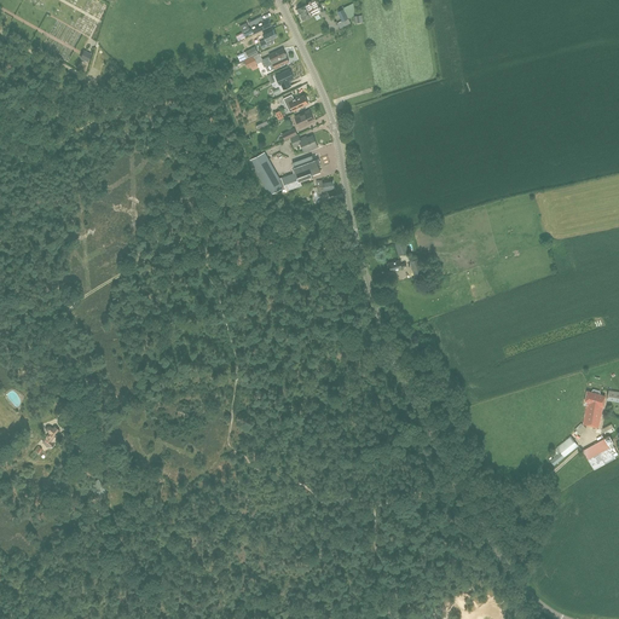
[(313,7),(319,4),(317,0),(311,0),(307,1),(308,4),(296,10),(300,16),(313,9),(313,7)]
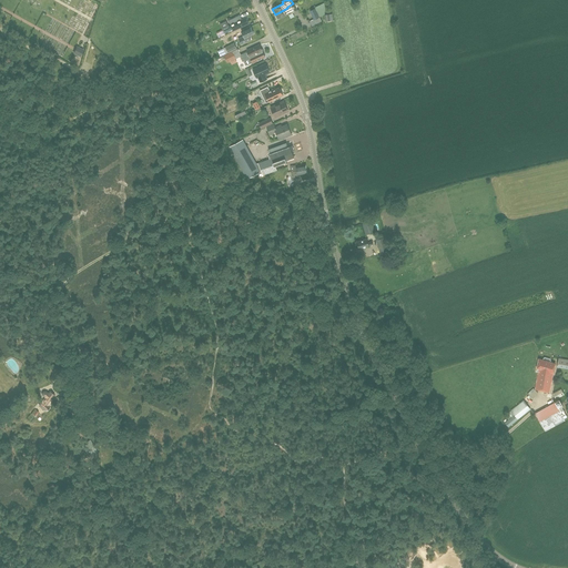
[(310,21),(312,27),(322,21),(320,17),(324,14),(324,2),(314,7),(315,8),(310,11),(313,19),(310,21)]
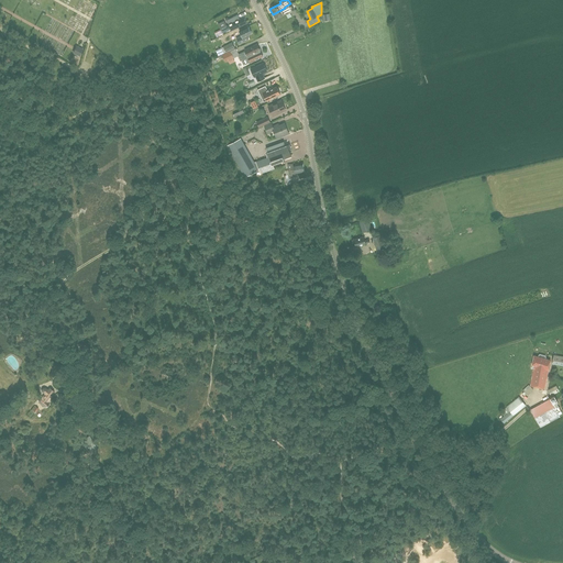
[(294,11),(290,3),(285,7),(285,8),(273,14),(275,19),(286,13),(286,14),(294,11)]
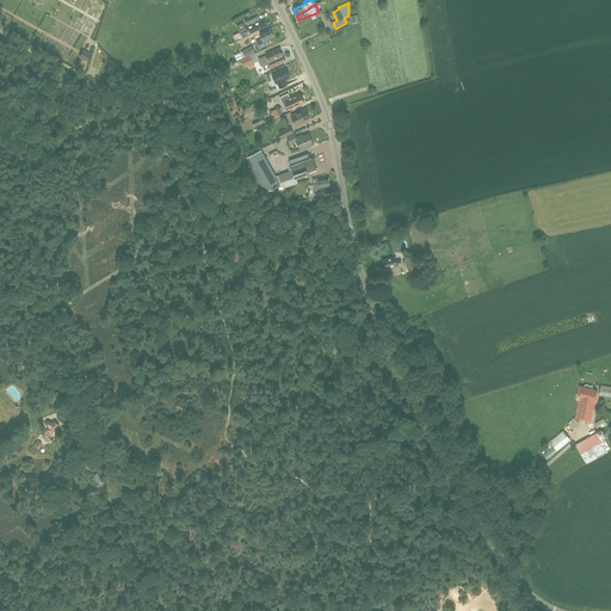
[(264,18),(252,24),(251,24),(247,26),(247,28),(240,31),(233,35),(235,41),(242,36),(251,32),(251,34),(254,32),(254,31),(267,25),(264,18)]
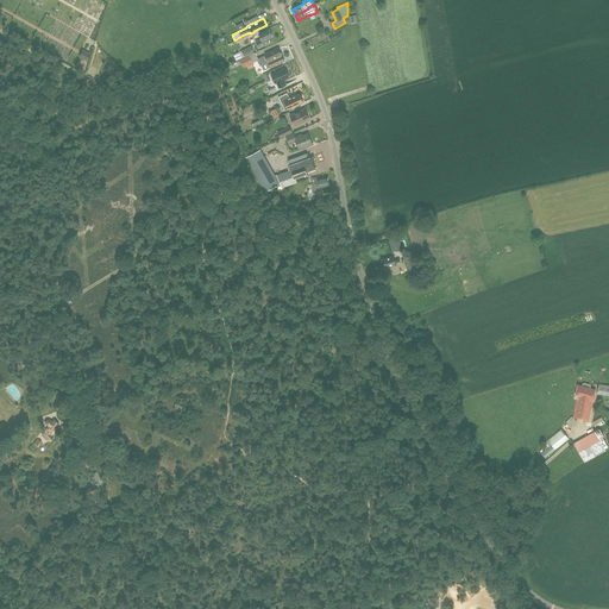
[(261,38),(255,41),(251,42),(253,45),(271,36),(268,29),(258,33),(261,38)]
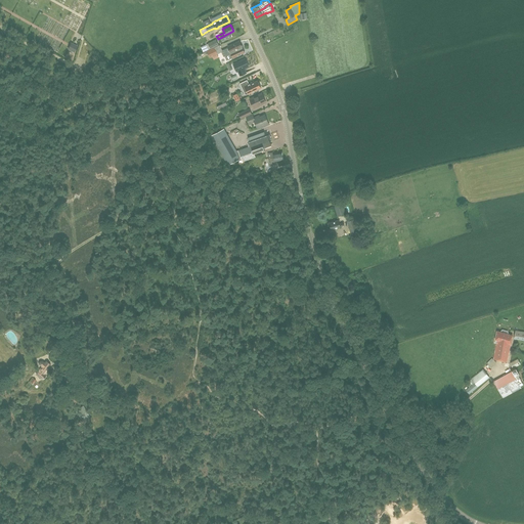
[(216,39),(208,43),(210,49),(218,45),(216,39)]
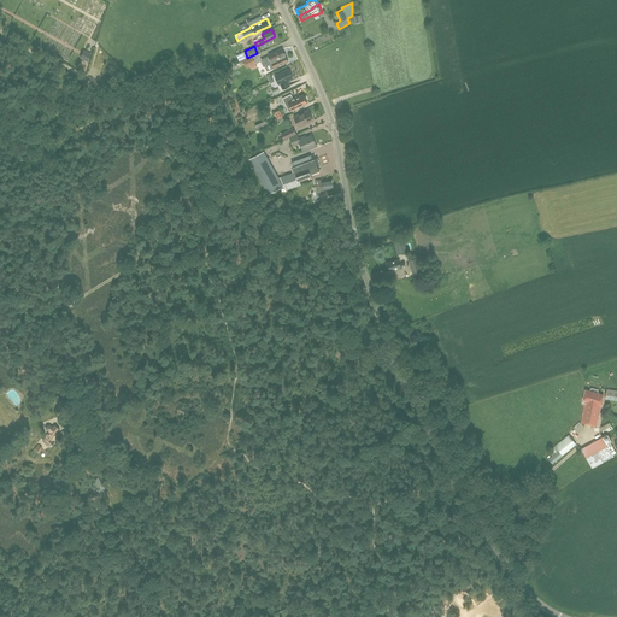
[(287,62),(283,54),(281,48),(268,54),(268,56),(259,60),(263,66),(269,64),(271,69),(287,62)]
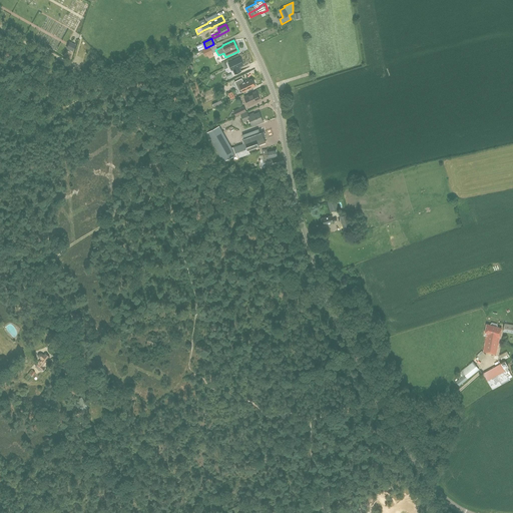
[(69,42),(66,48),(72,51),(75,45),(69,42)]
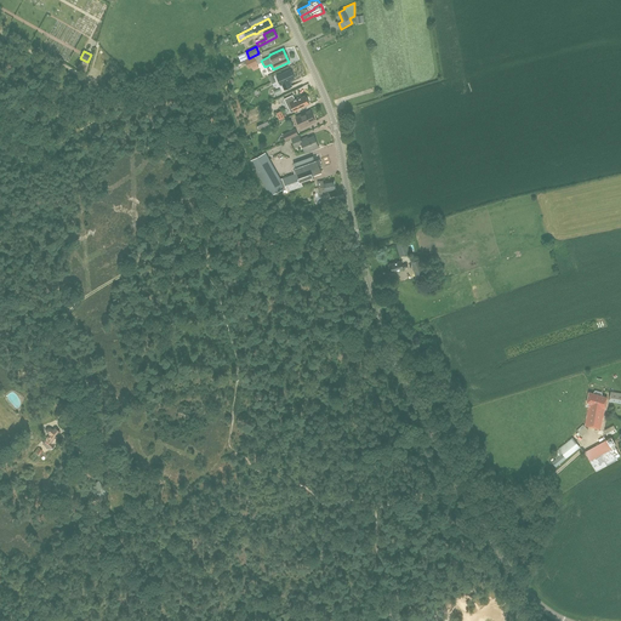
[(257,64),(254,56),(244,61),(249,68),(257,64)]
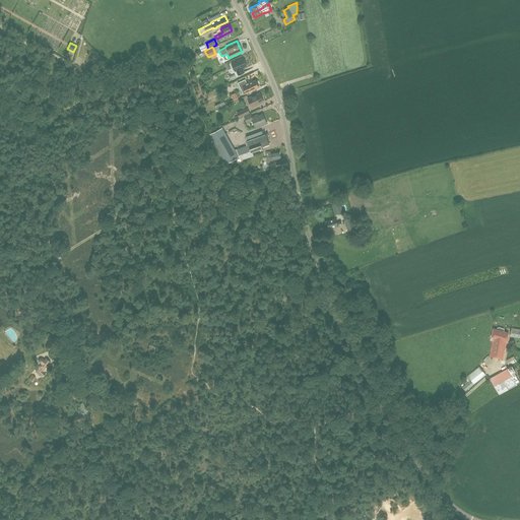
[(231,63),(230,60),(226,61),(225,56),(221,57),(223,65),(231,63)]
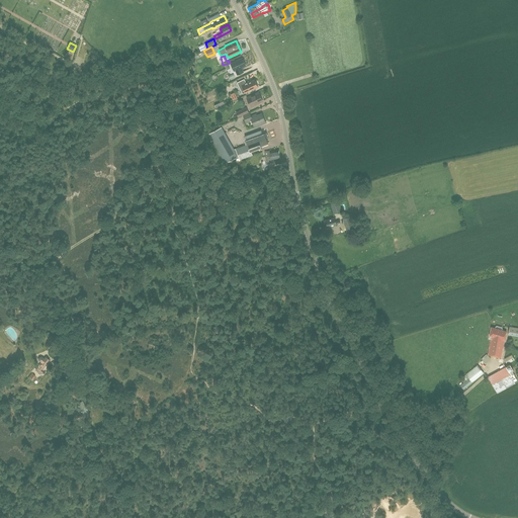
[(241,68),(245,66),(242,59),(231,64),(234,71),(235,71),(237,75),(243,72),(241,68)]
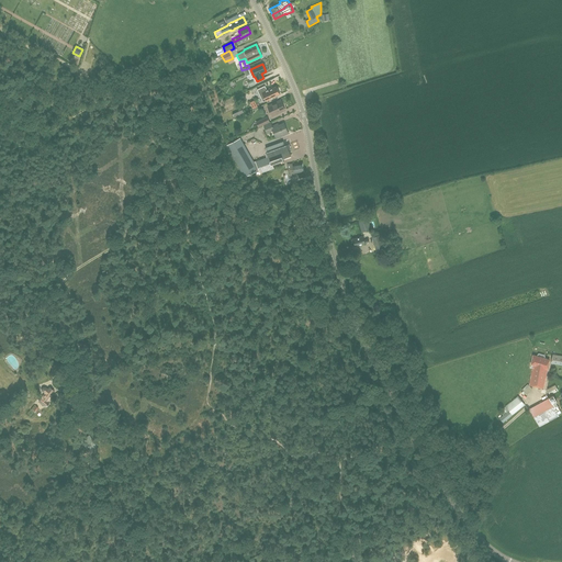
[(276,87),(272,89),(272,88),(267,90),(265,86),(257,90),(259,94),(261,98),(260,98),(261,100),(262,99),(263,102),(269,100),(274,98),(273,97),(279,93),(276,87)]
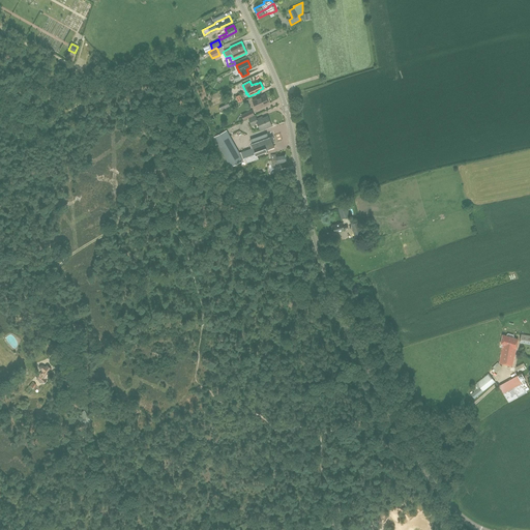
[(264,95),(252,100),(256,110),(268,104),(264,95)]
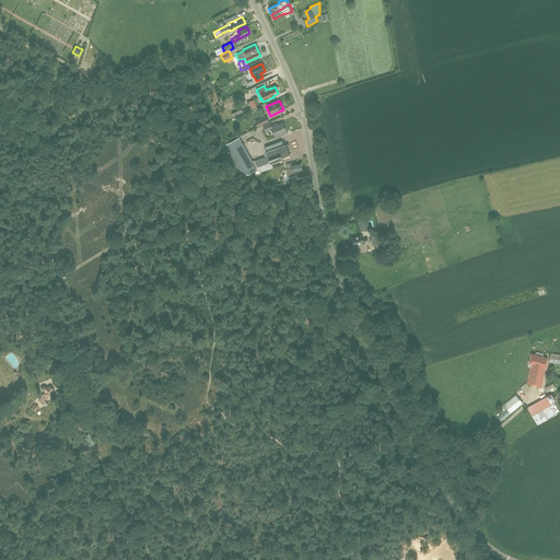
[(234,116),(236,120),(245,115),(242,111),(234,116)]
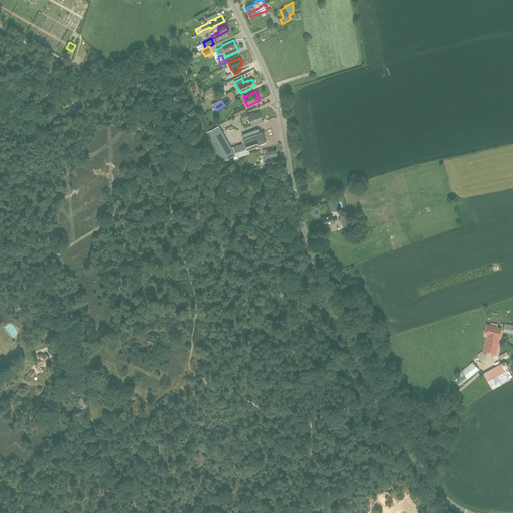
[(243,107),(233,112),(235,116),(245,111),(243,107)]
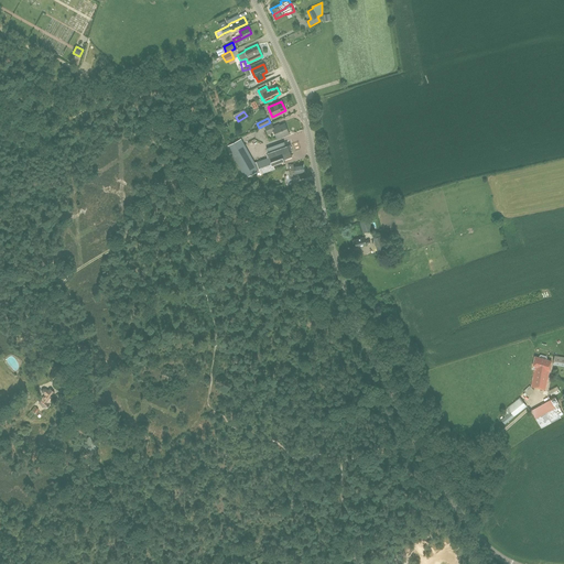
[(288,132),(284,123),(278,127),(277,126),(273,127),(271,123),(264,127),(268,133),(273,131),(277,139),(283,137),(282,134),(288,132)]
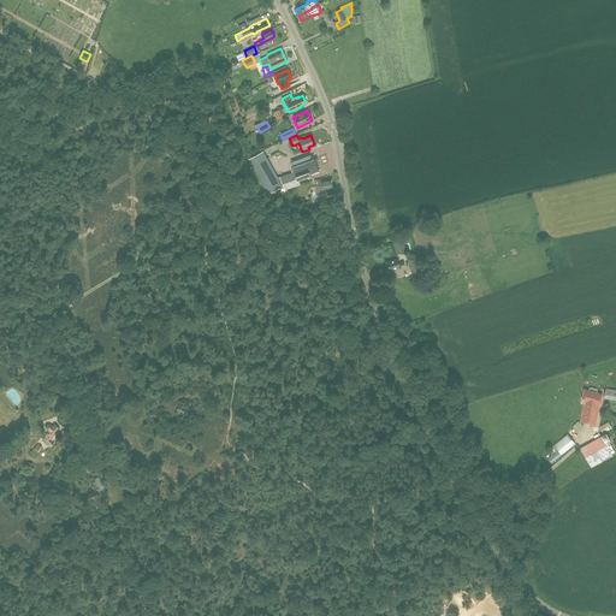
[(300,185),(297,179),(318,171),(315,164),(318,164),(317,158),(312,159),(311,155),(291,161),(294,166),(292,167),(295,173),(277,179),(262,150),(254,155),(265,177),(261,178),(268,191),(278,187),(280,193),(300,185)]
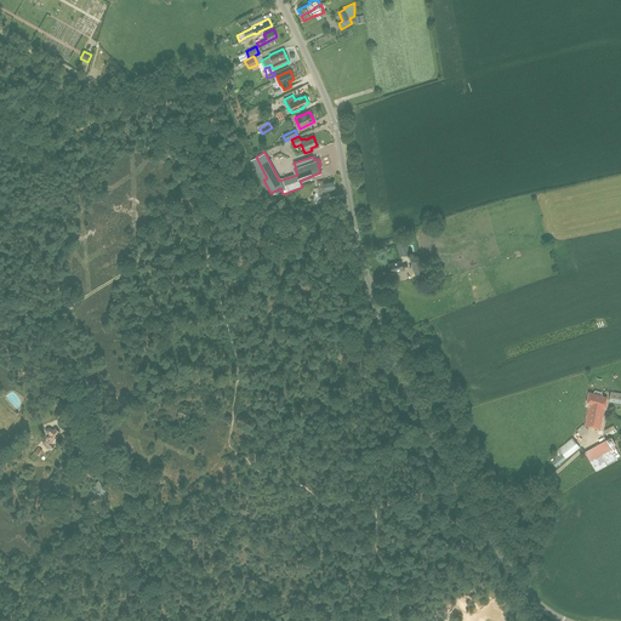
[(334,181),(324,182),(324,180),(318,181),(319,188),(314,188),(315,193),(313,193),(315,206),(322,205),(320,198),(325,197),(325,192),(335,189),(334,181)]
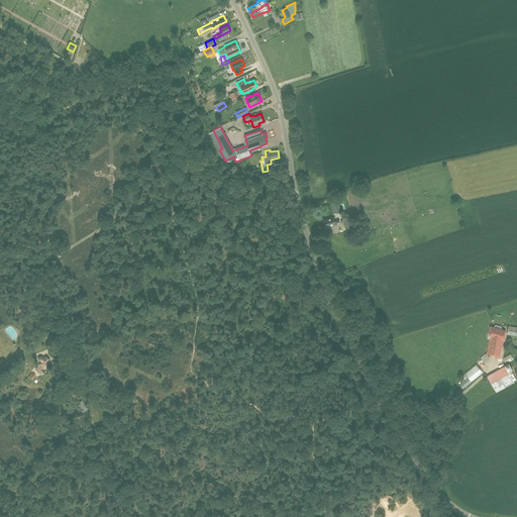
[(338,201),(329,203),(332,213),(341,211),(338,201)]
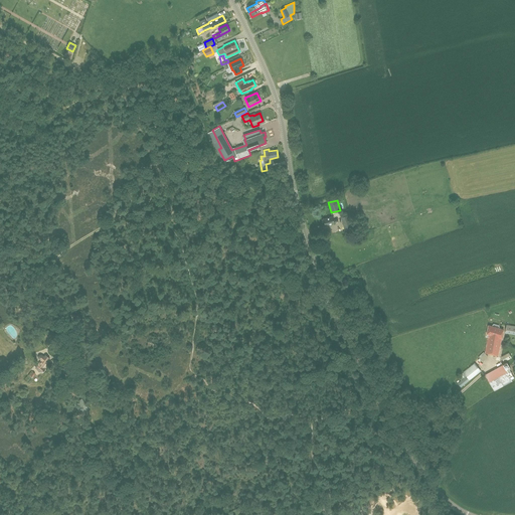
[(348,215),(341,217),(345,231),(352,229),(348,215)]
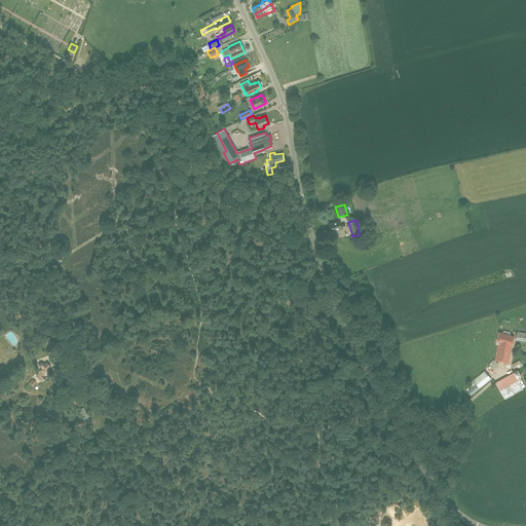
[(340,224),(339,221),(330,224),(332,230),(341,228),(345,227),(344,223),(340,224)]
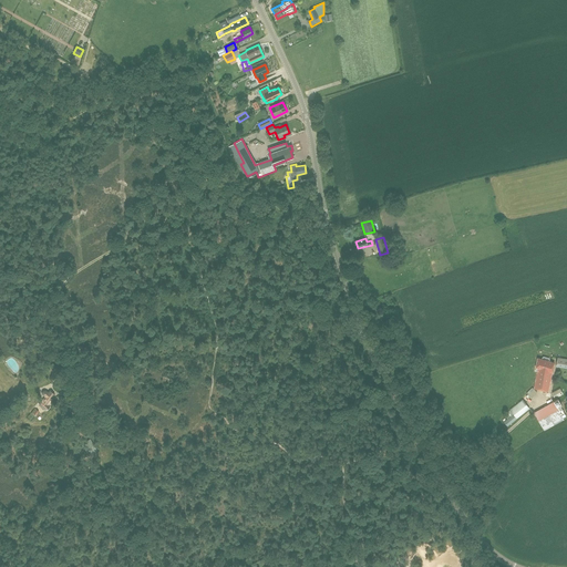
[(548,391),(552,372),(553,372),(555,362),(549,361),(550,359),(549,358),(544,357),(543,357),(542,359),(537,358),(536,368),(538,368),(534,388),(548,391)]
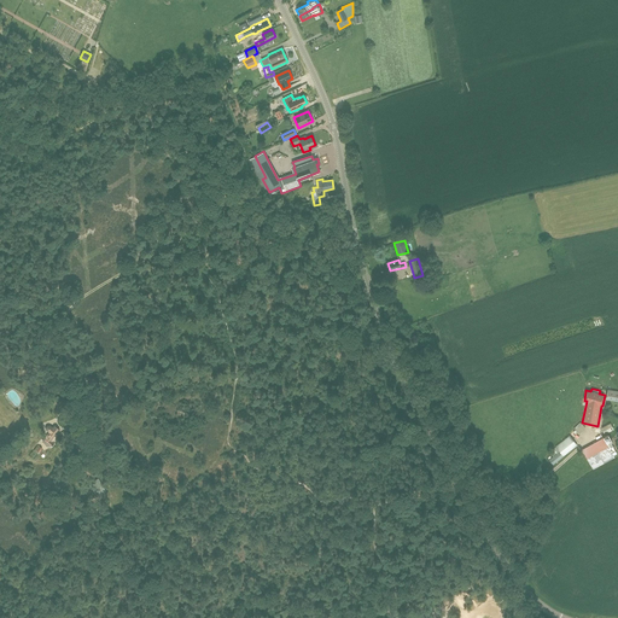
[(617,391),(608,390),(606,400),(617,401),(617,391)]
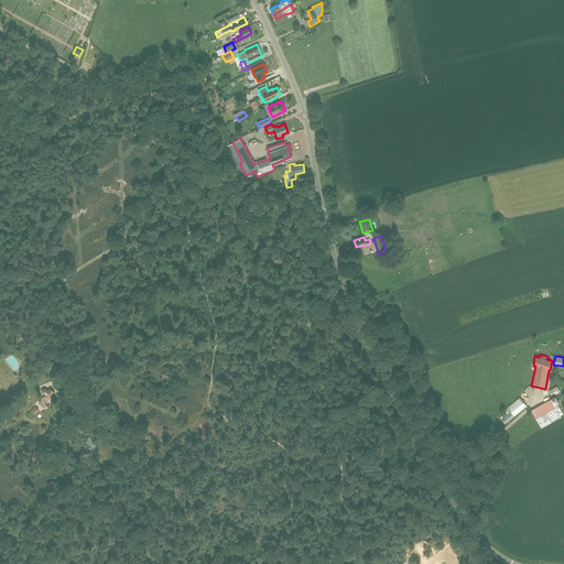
[(50,398),(54,393),(50,389),(49,391),(45,389),(43,389),(41,391),(43,392),(44,394),(39,402),(45,408),(50,403),(49,402),(51,399),(50,398)]
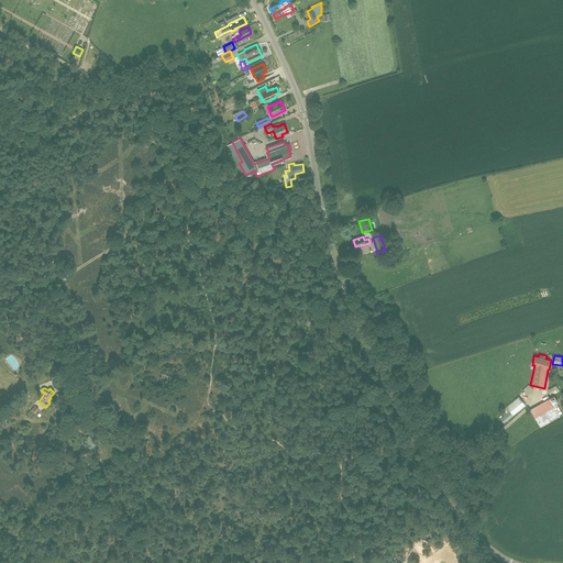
[(514,415),(526,405),(519,397),(507,407),(510,411),(500,419),(504,423),(509,419),(514,415)]
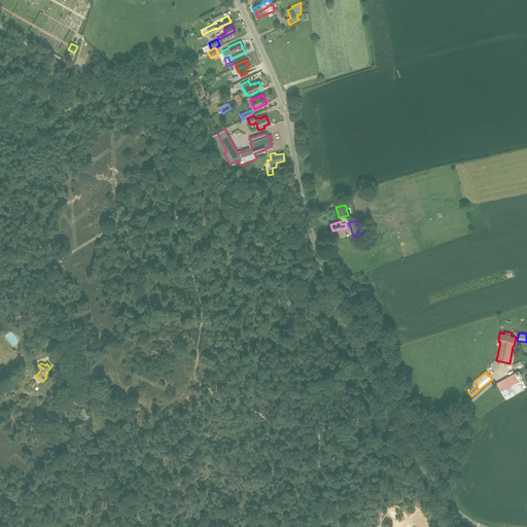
[(524,390),(515,373),(496,383),(506,399),(524,390)]
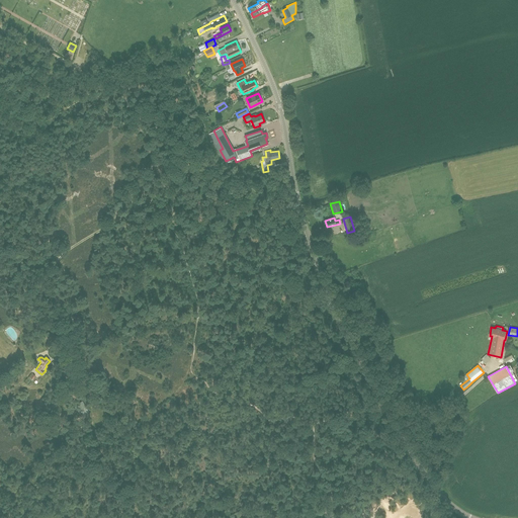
[(74,406),(80,417),(89,412),(82,401),(74,406)]
